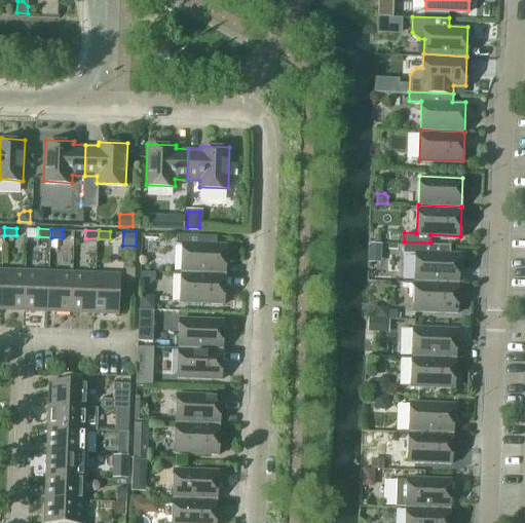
[(183,244),(182,271),(225,273),(226,244),(214,244),(215,234),(177,233),(177,244),(183,244)]
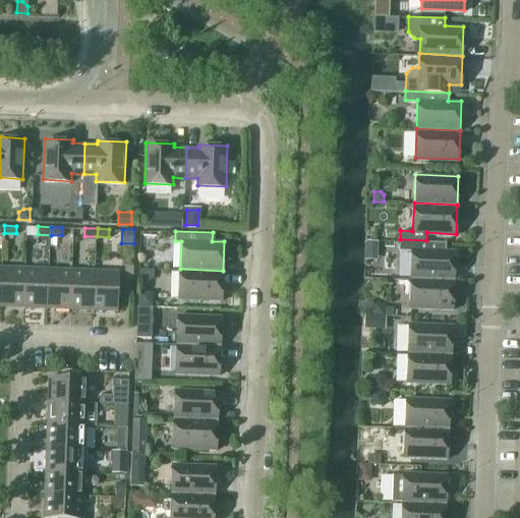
[(411,278),(454,279),(455,250),(445,249),(445,241),(426,240),(400,239),(400,249),(412,249),(411,278)]
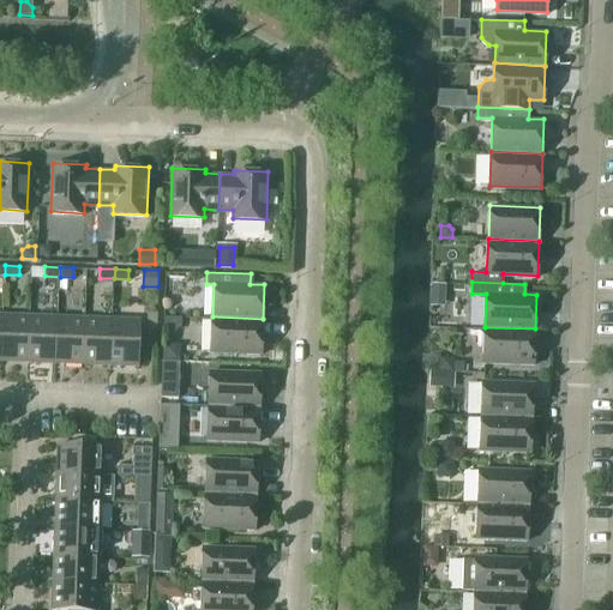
[(431,283),(431,294),(443,295),(443,283),(431,283)]
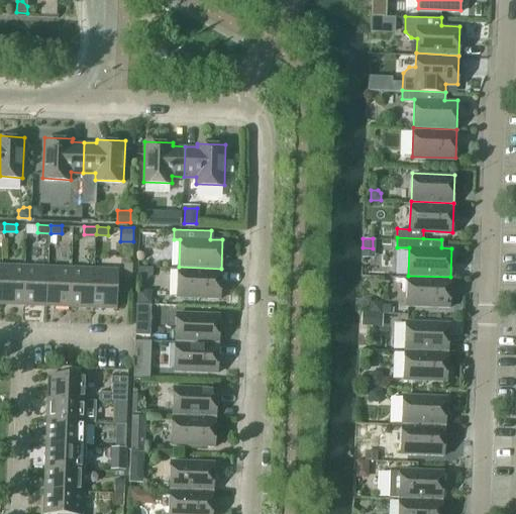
[(24,303),(25,266),(2,265),(1,302),(24,303)]
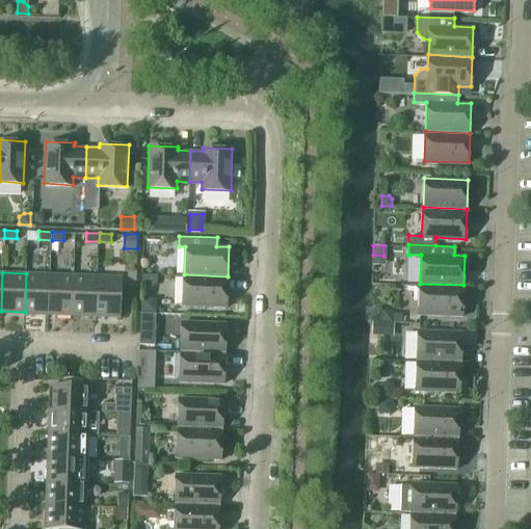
[(49,313),(50,273),(26,273),(25,312),(49,313)]
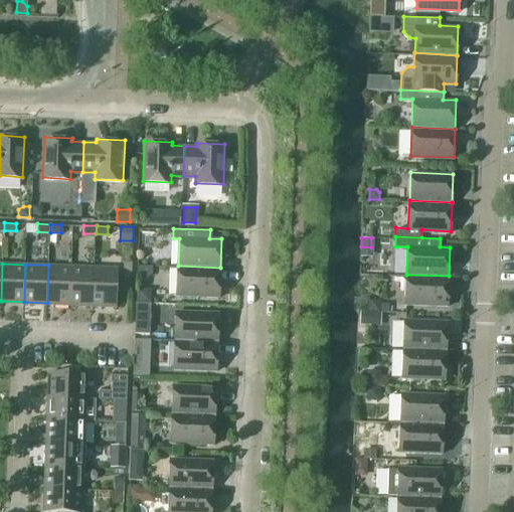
[(70,304),(71,266),(48,265),(47,303),(70,304)]
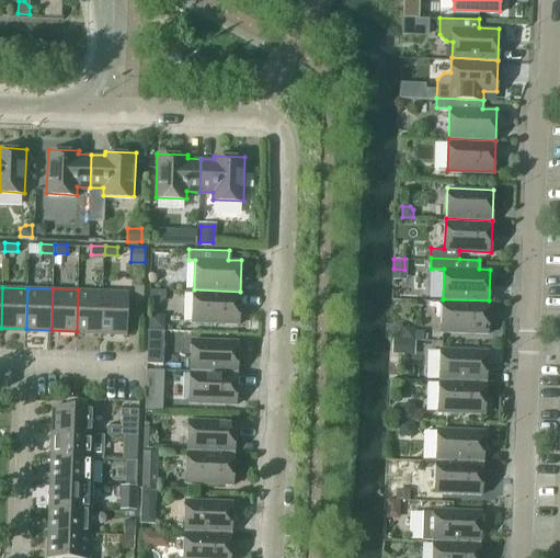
[(102,332),(103,291),(78,289),(77,331),(102,332)]
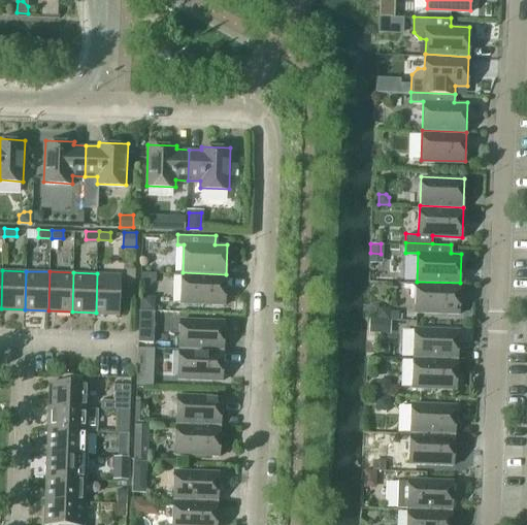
[(225,303),(226,274),(183,272),(182,302),(225,303)]
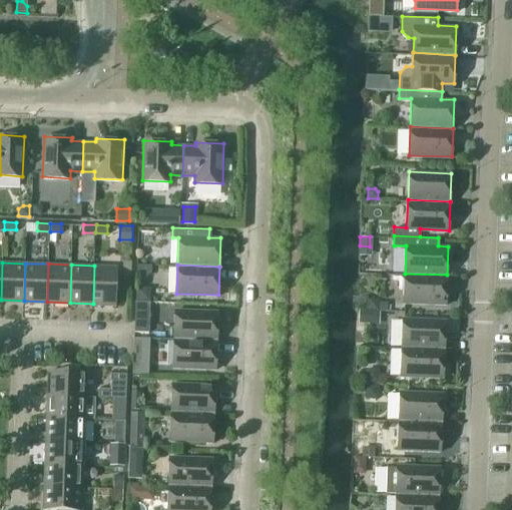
[(94,266),(93,304),(116,305),(117,267),(94,266)]
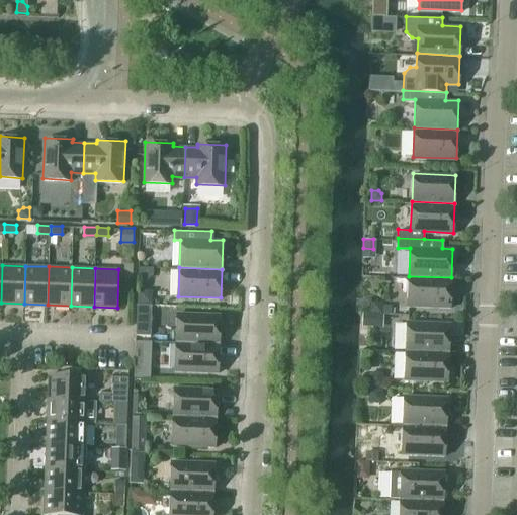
[(450,307),(451,277),(409,276),(408,305),(450,307)]
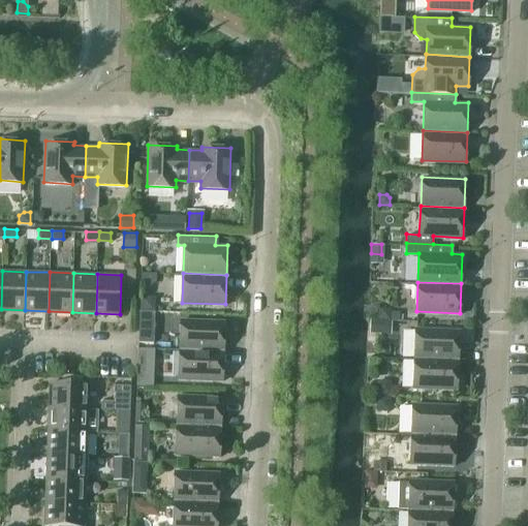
[(140,310),(150,310),(150,305),(147,301),(141,300),(140,310)]
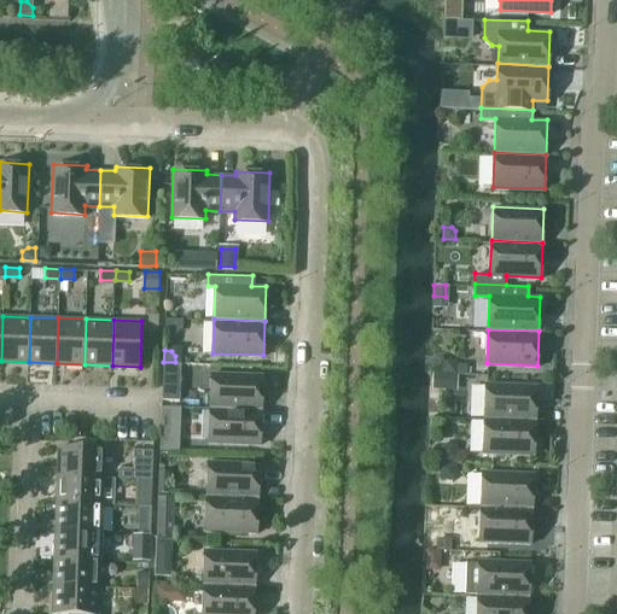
[(443,358),(442,373),(455,373),(455,364),(450,360),(443,358)]
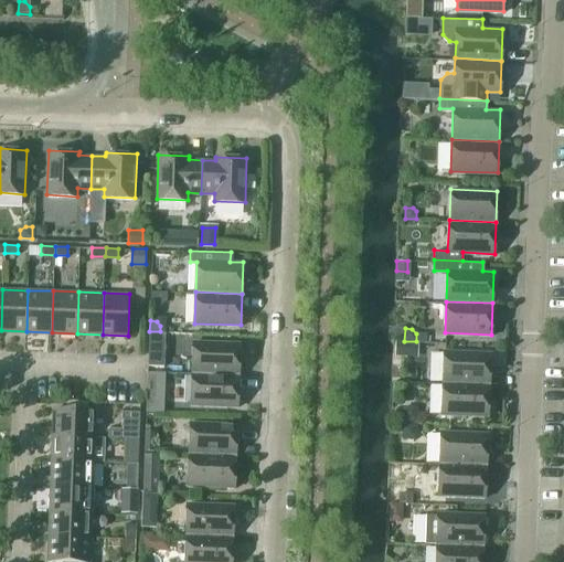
[(149,333),(148,366),(163,367),(165,333),(149,333)]
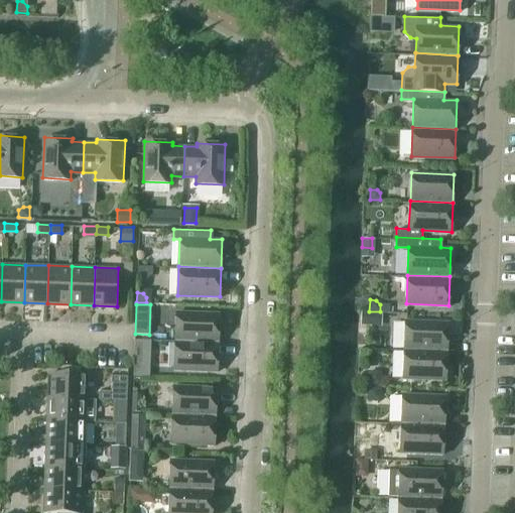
[(175,340),(218,342),(219,312),(176,311),(175,340)]
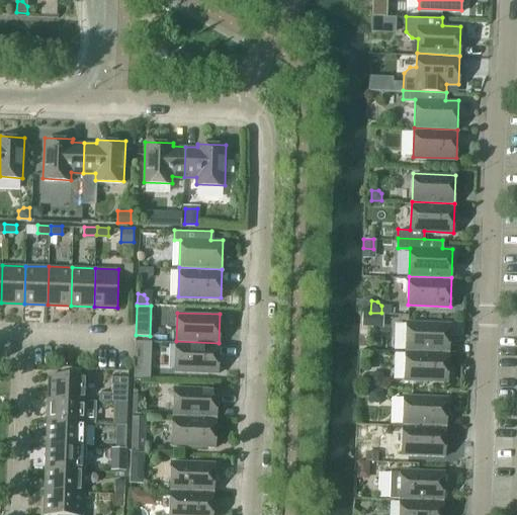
[(363,313),(363,325),(377,325),(378,314),(363,313)]
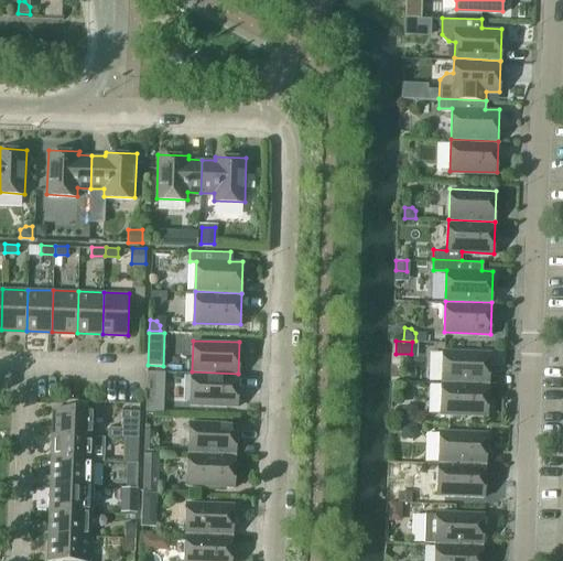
[(442,381),(488,384),(490,352),(443,349),(442,381)]
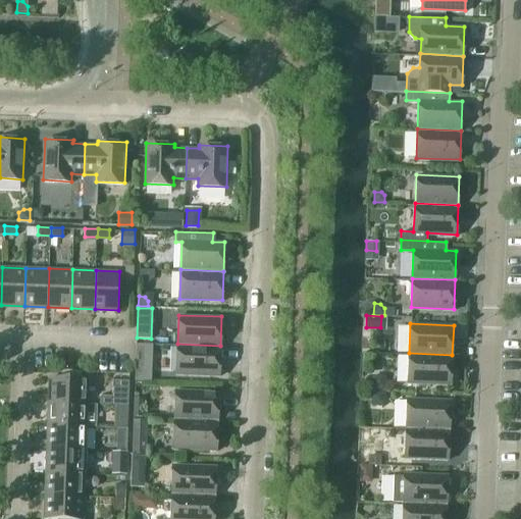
[(219,375),(220,346),(177,344),(176,373),(219,375)]
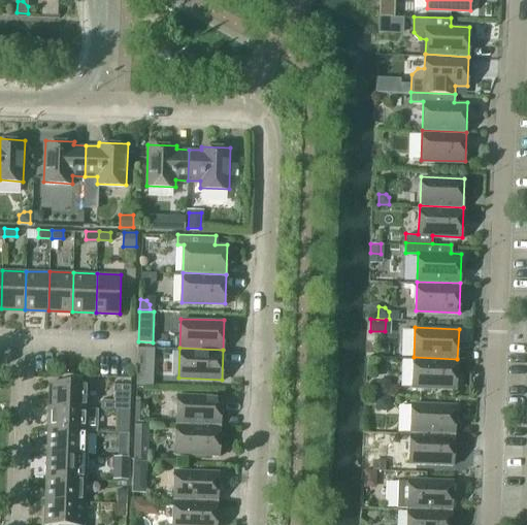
[(456,388),(457,359),(414,357),(413,387),(456,388)]
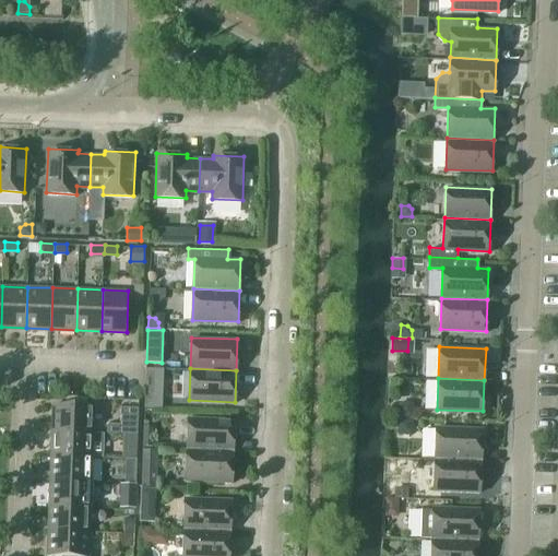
[(157,406),(158,394),(146,393),(145,405),(157,406)]
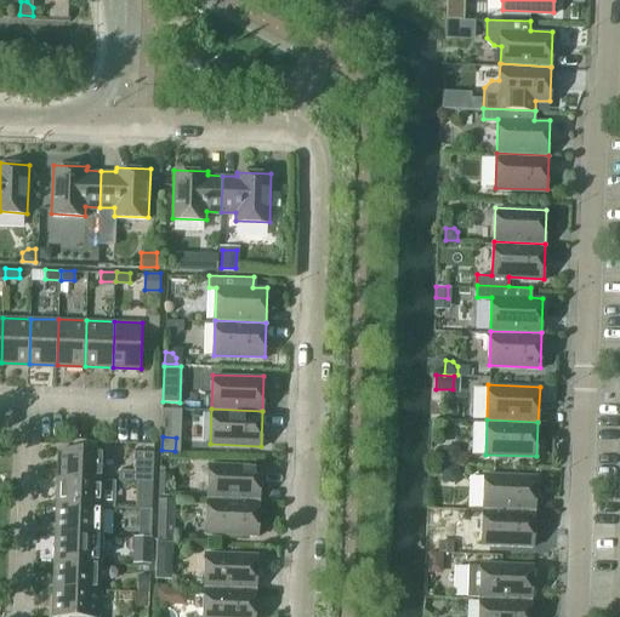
[(60,447),(58,476),(103,478),(104,450),(97,449),(97,440),(74,439),(74,449),(60,447)]
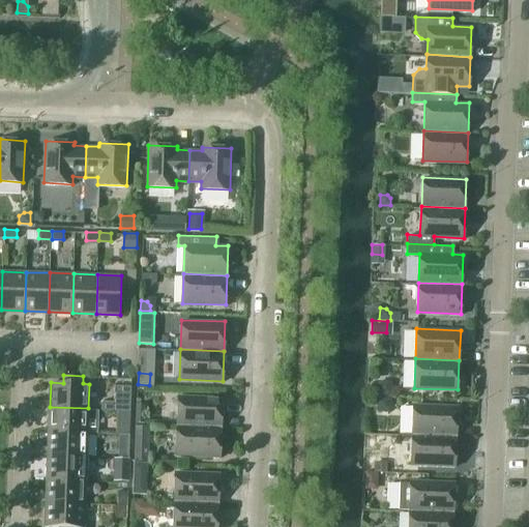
[(378,381),(378,396),(390,396),(391,386),(387,381),(378,381)]
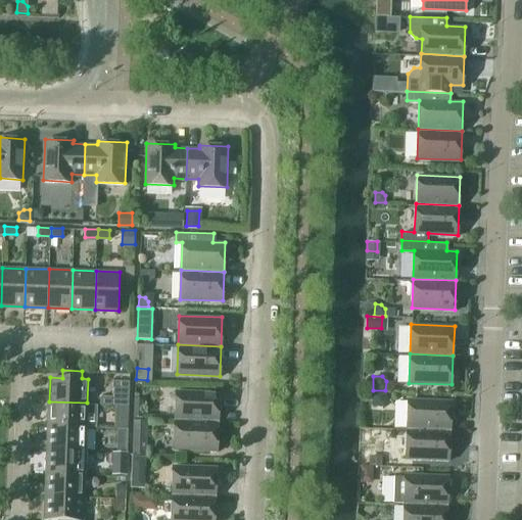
[(100,395),(100,404),(115,405),(121,405),(129,405),(129,392),(130,380),(113,380),(112,396),(100,395)]
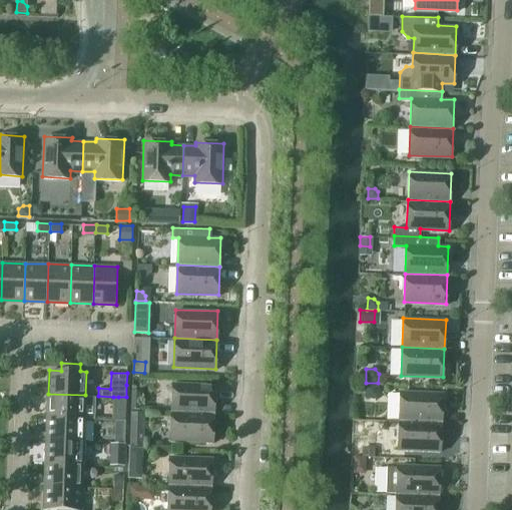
[(171,412),(214,413),(215,385),(172,383),(171,412)]
